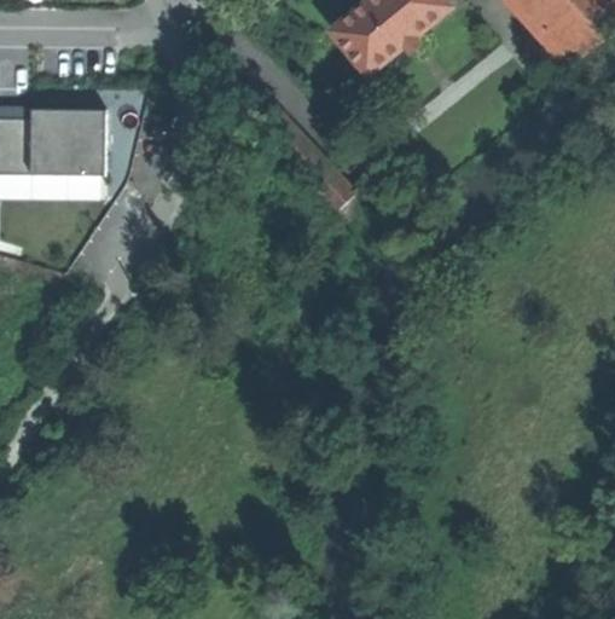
[(346,52),(365,76),(450,6),(444,0),(366,0),(329,32),(346,52)]
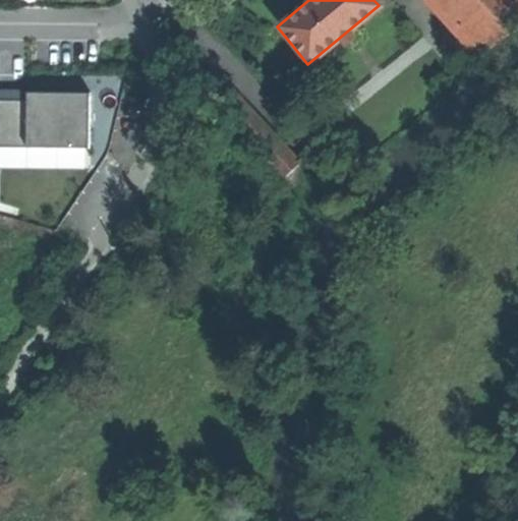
[(517,0),(434,0),(482,54),(517,29),(517,27),(516,25),(517,22),(517,0)]
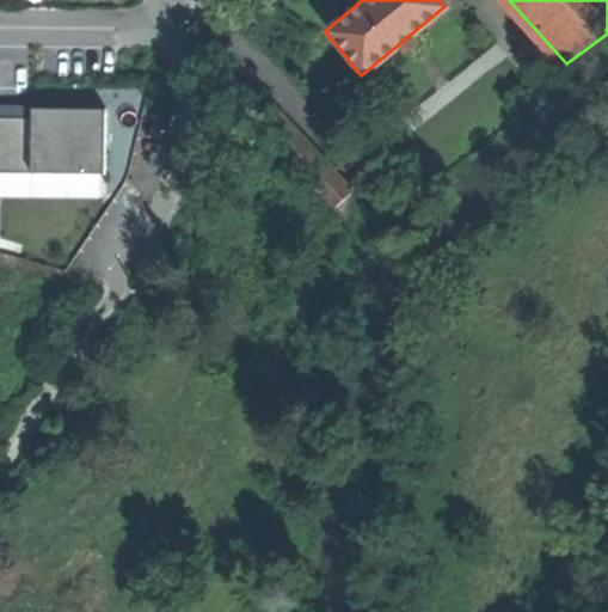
[(247,122),(361,240),(380,225),(263,101),(255,112),(247,122)]
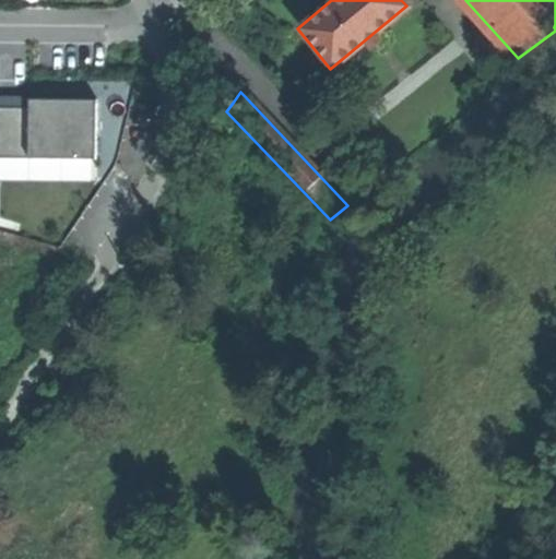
[(210,108),(214,111),(225,97),(220,93),(210,108)]
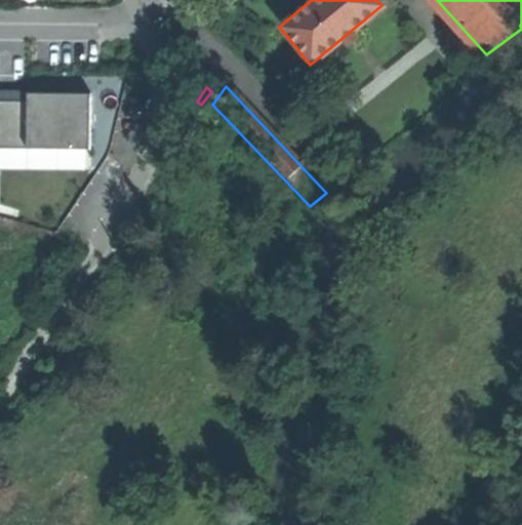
[(66,93),(66,91),(0,89),(0,101),(26,102),(26,93),(66,93)]
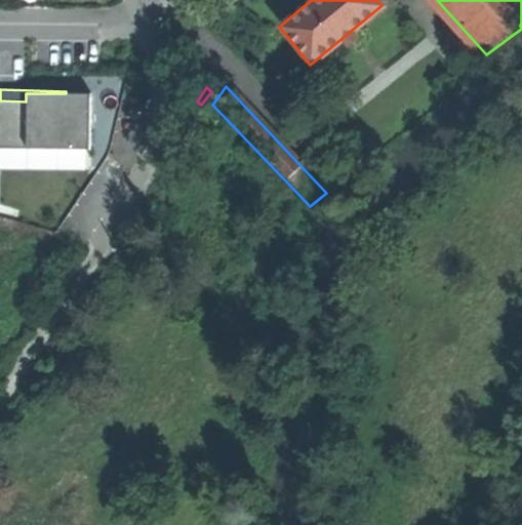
[(209,110),(212,105),(218,96),(211,91),(201,105),(209,110)]
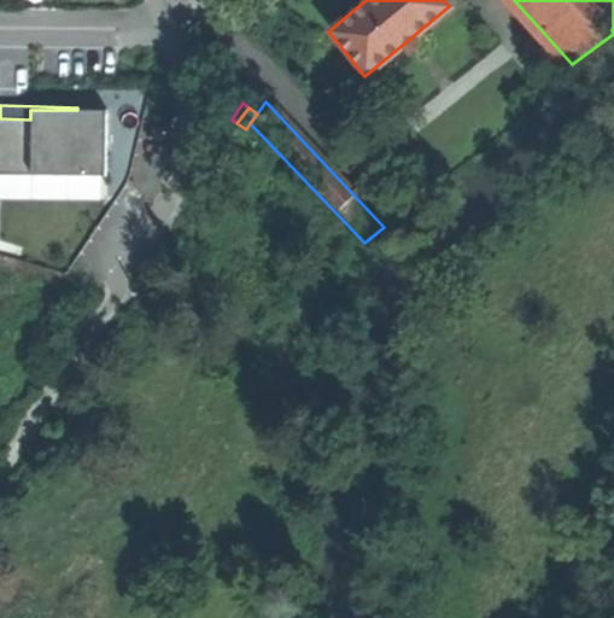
[(0,174),(104,176),(105,110),(77,110),(30,110),(30,120),(0,118),(0,174)]
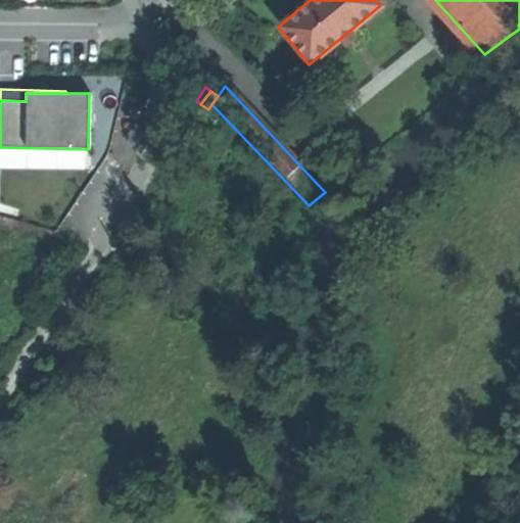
[(115,133),(116,162),(146,161),(145,132),(115,133)]
